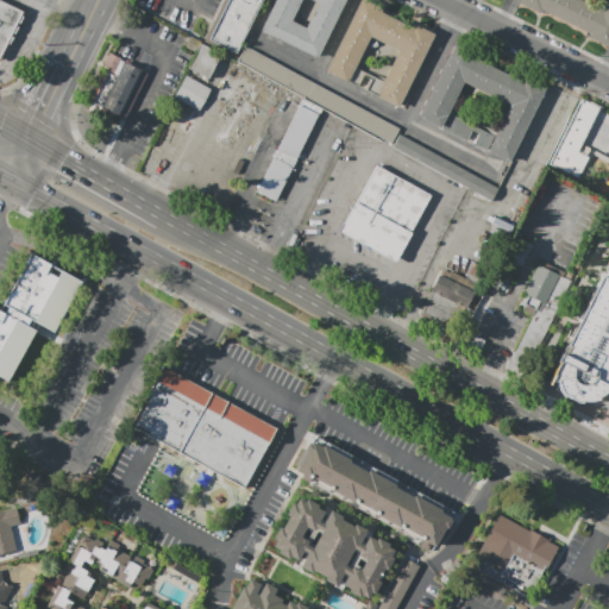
[(244,0),(228,0),(220,17),(248,30),(259,7),(244,0)]
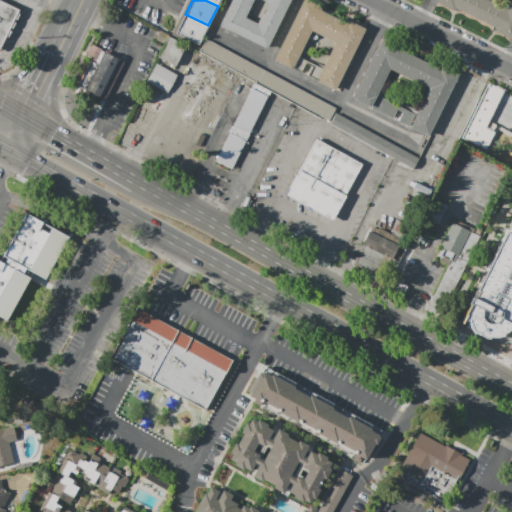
[(231,0),(290,0),(267,49),(219,25),(231,0)]
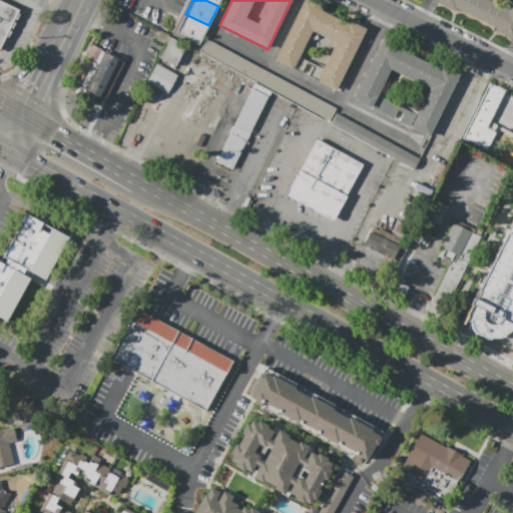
[(276,60),(304,0),(323,8),(321,11),(348,24),(349,20),(366,29),(336,90),(318,81),(337,43),(313,31),(295,69),(276,60)]
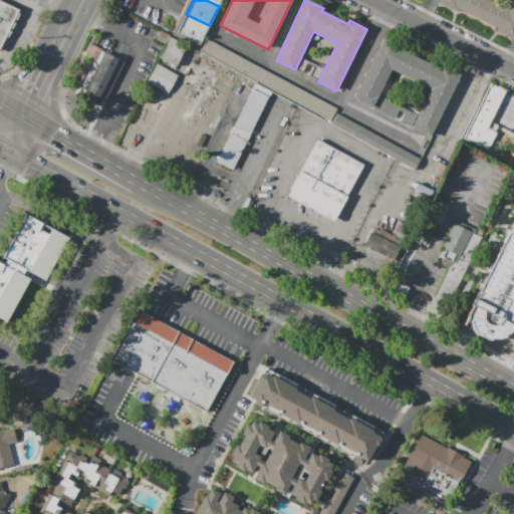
[(0,1),(0,45),(17,10),(0,1)]
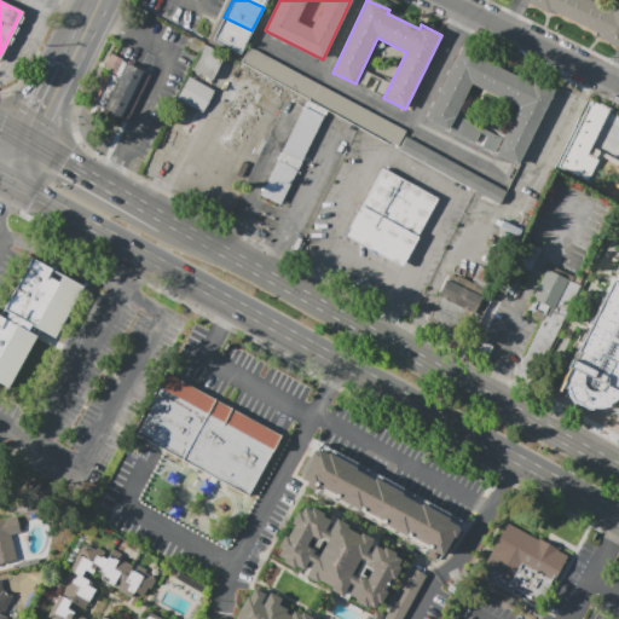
[(224,17),(213,40),(241,55),(252,30),(224,17)]
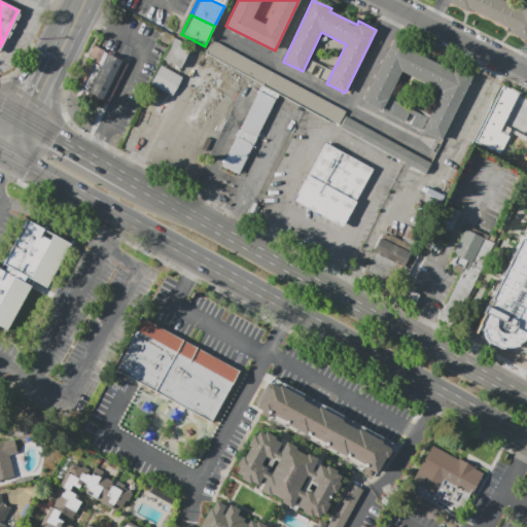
[(164,60),(181,68),(191,47),(174,39),(164,60)]
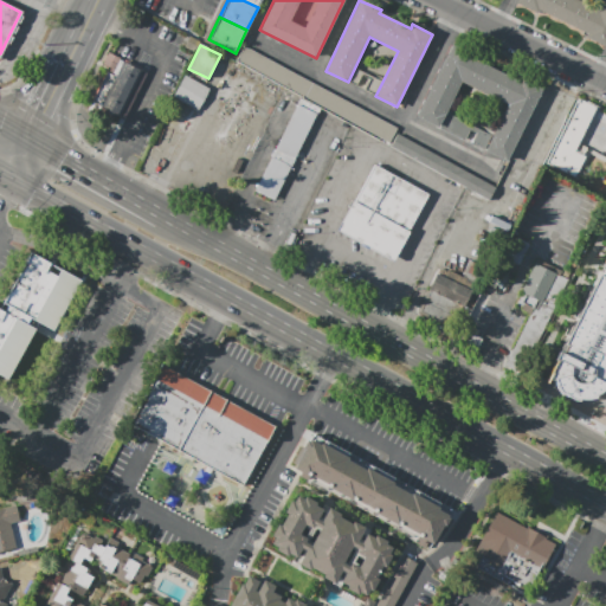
[(450,49),(541,92),(508,162),(485,152),(507,105),(459,83),(438,128),(417,117),(450,49)]
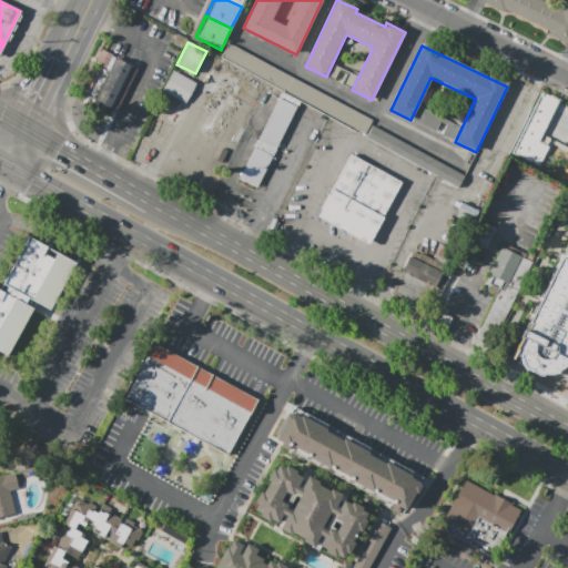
[(225,47),(220,60),(342,117),(347,103),(225,47)]
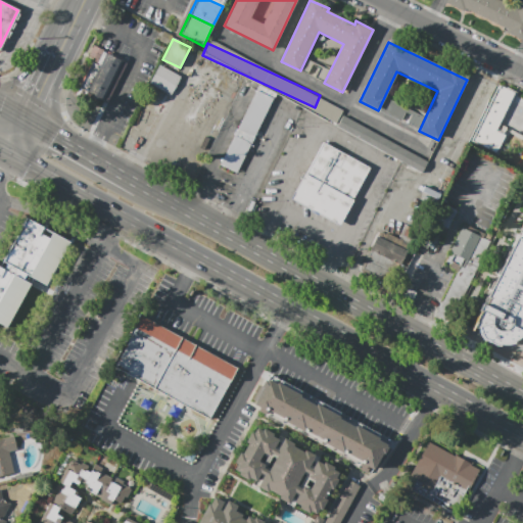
[(97,51),(123,62),(104,101),(79,89),(97,51)]
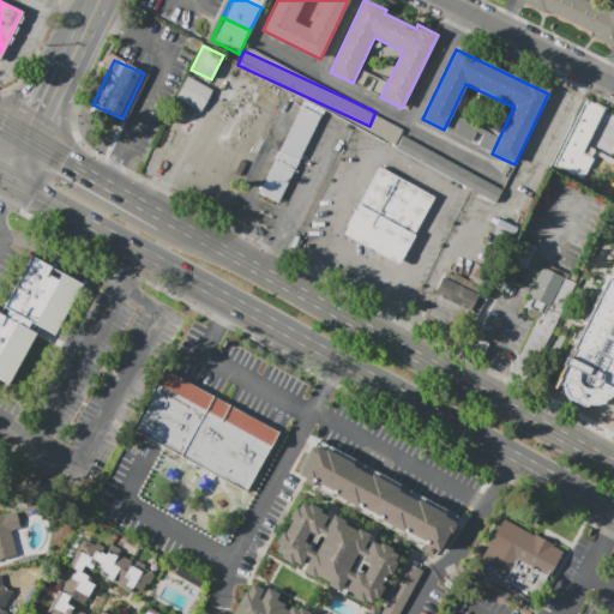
[(200,112),(212,90),(188,77),(176,100),(200,112)]
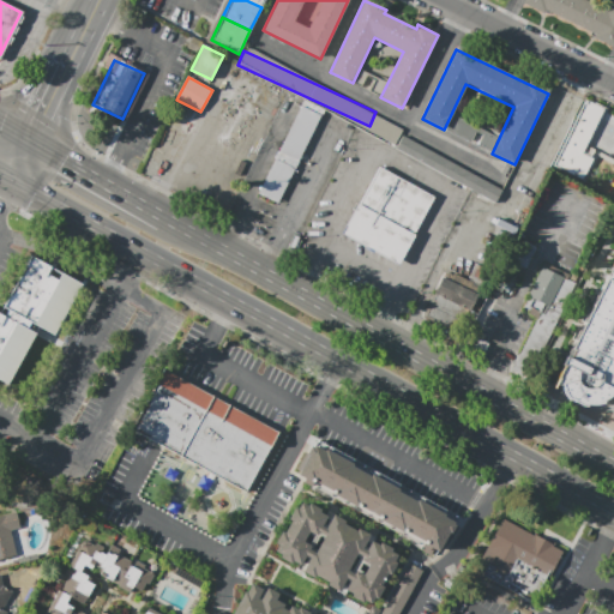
[(585,100),(603,109),(583,154),(591,157),(582,178),(554,164),(585,100)]
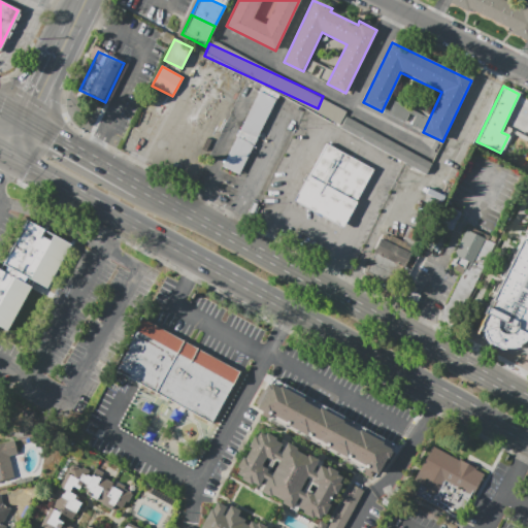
[(219,167),(256,92),(274,100),(237,176),(219,167)]
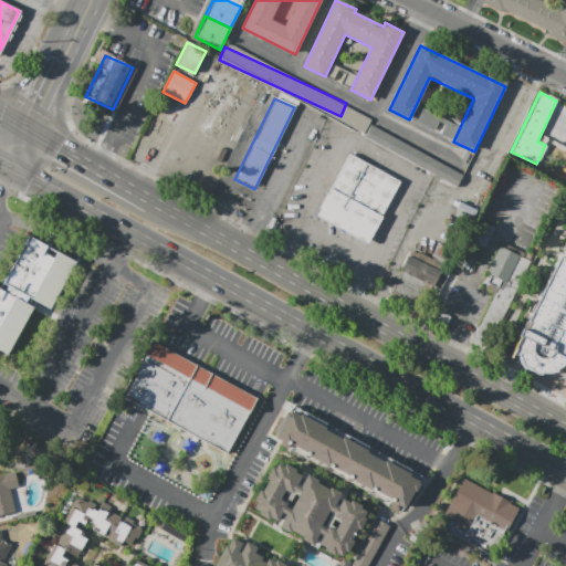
[(315,216),(349,154),(400,181),(368,243),(315,216)]
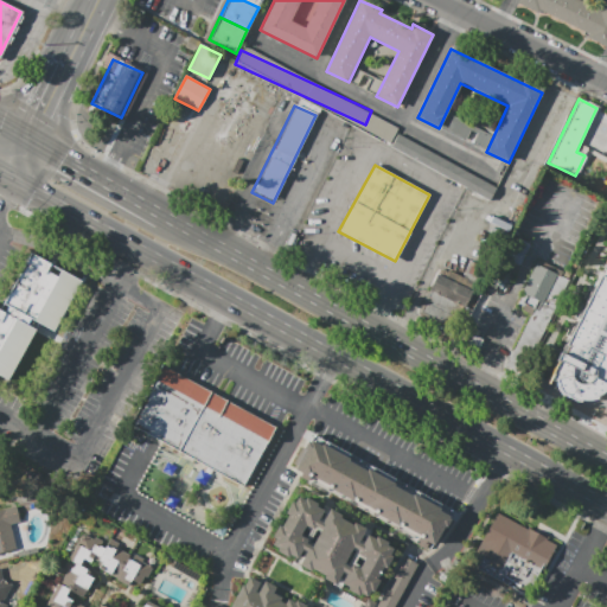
[(506,293),(530,244),(515,236),(490,285),(506,293)]
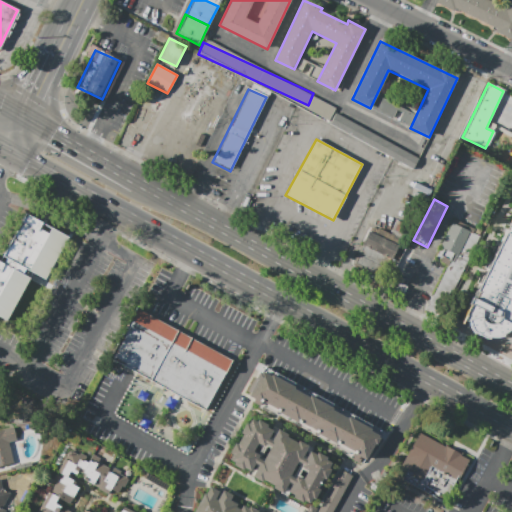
[(29,270),(26,275),(31,277),(7,322),(0,318),(0,260),(26,212),(70,235),(46,280),(29,270)]
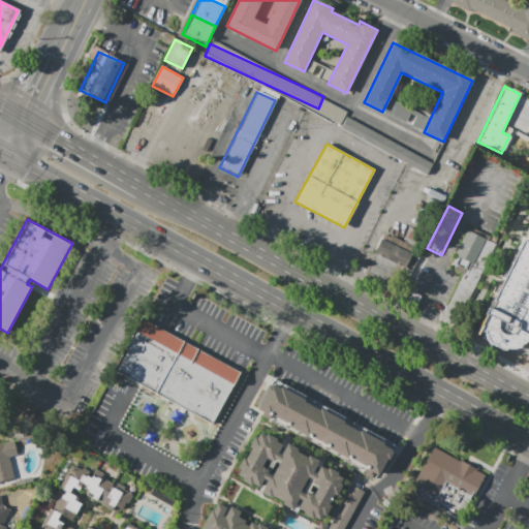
[(449,267),(452,261),(468,226),(491,237),(489,241),(485,239),(469,271),(466,270),(464,274),(449,267)]
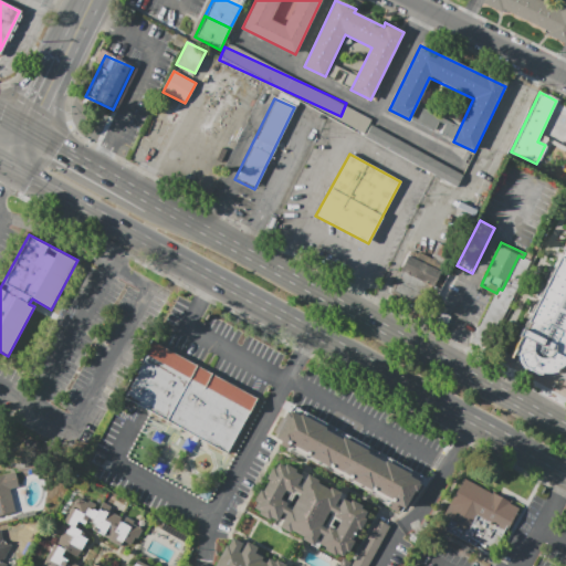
[(512,357),(565,249),(565,356),(555,379),(512,357)]
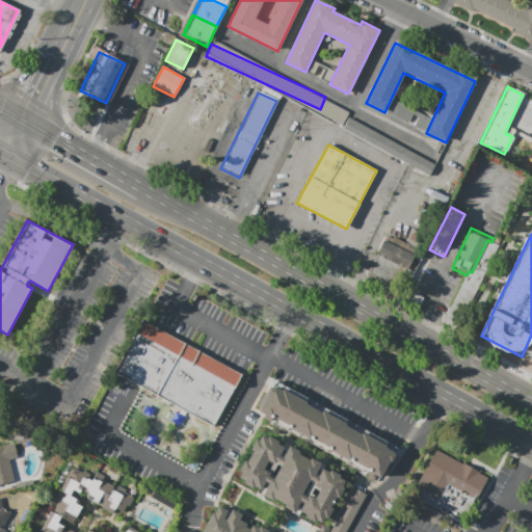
[(387,235),(417,249),(398,287),(368,272),(387,235)]
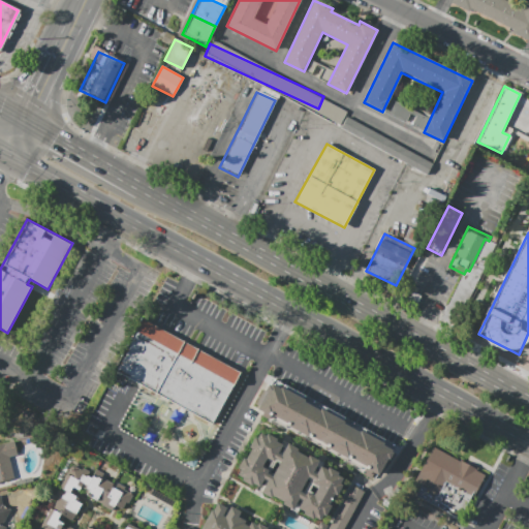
[(439,320),(455,329),(495,244),(489,241),(485,239),(469,271),(466,270),(464,274),(460,280),(439,320)]
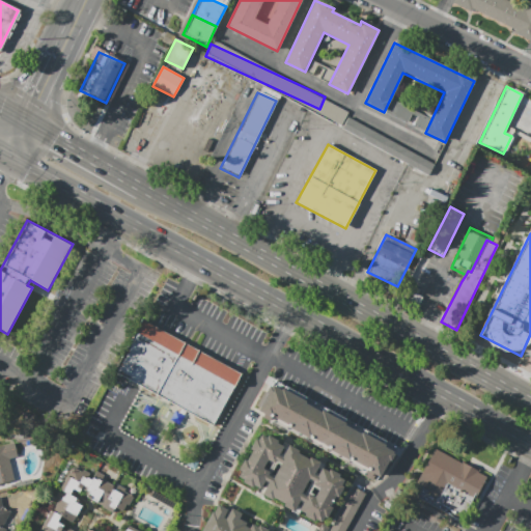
[(404,306),(418,312),(425,299),(412,292),(404,306)]
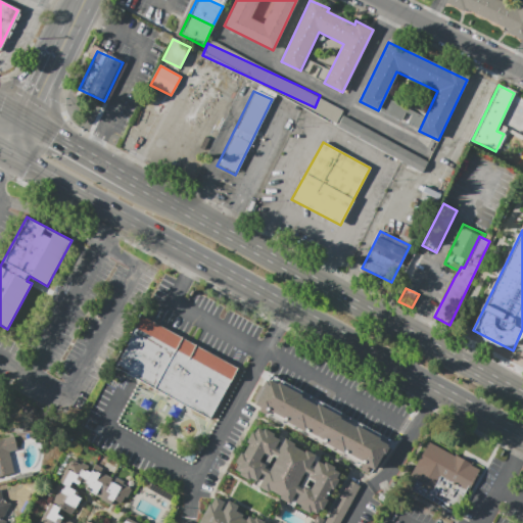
[(209,419),(111,367),(140,315),(237,367),(209,419)]
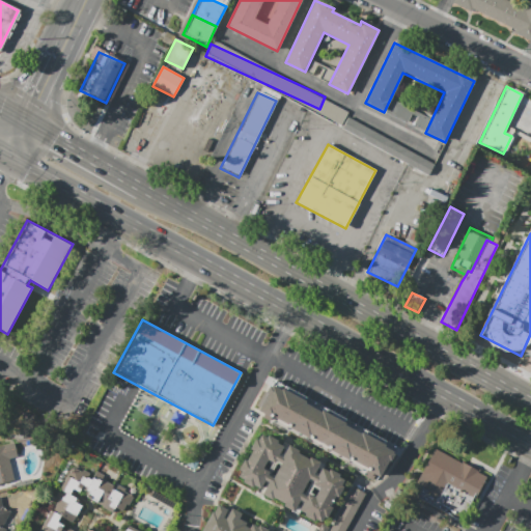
[(271,385),(280,390),(281,388),(306,401),(305,403),(319,412),(320,410),(345,423),(344,425),(361,434),(362,431),(387,446),(386,448),(393,451),(380,478),(375,476),(374,479),(261,418),(263,415),(256,412),(271,385)]
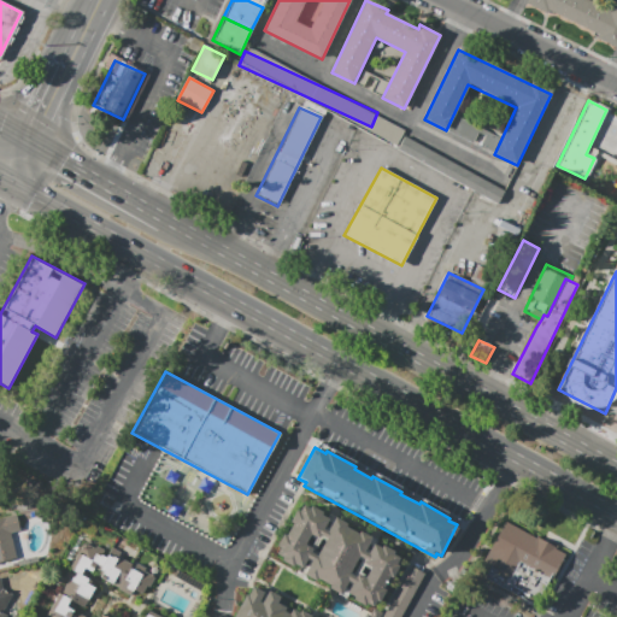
[(311,506),(322,512),(321,515),(327,518),(328,515),(347,526),(346,527),(359,534),(360,533),(377,541),(375,544),(382,547),(383,545),(394,551),(393,554),(399,558),(395,565),(398,566),(378,603),(376,600),(372,607),(346,594),(351,586),(346,582),(341,591),(305,573),(311,562),(305,559),(300,569),(281,559),(282,558),(275,553),(278,547),(276,546),(283,533),(287,535),(293,524),(289,522),(295,509),(299,511),(303,505),(309,510),(311,506)]
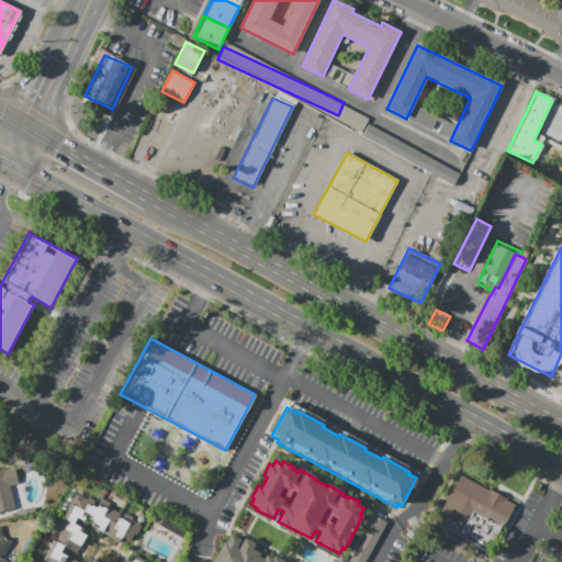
[(0,472),(17,469),(20,484),(11,486),(17,509),(0,513),(0,472)]
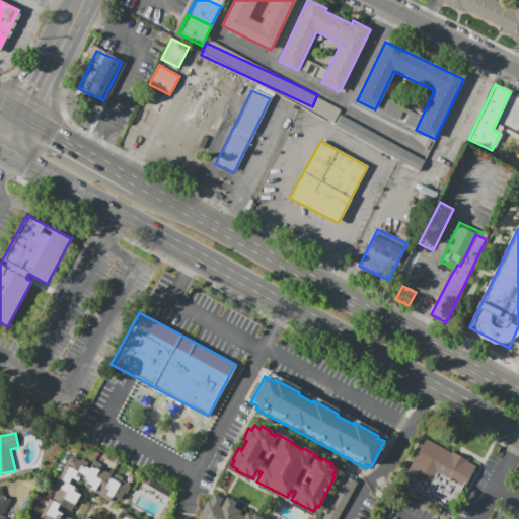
[(425,438),(478,467),(466,489),(437,472),(429,487),(404,474),(425,438)]
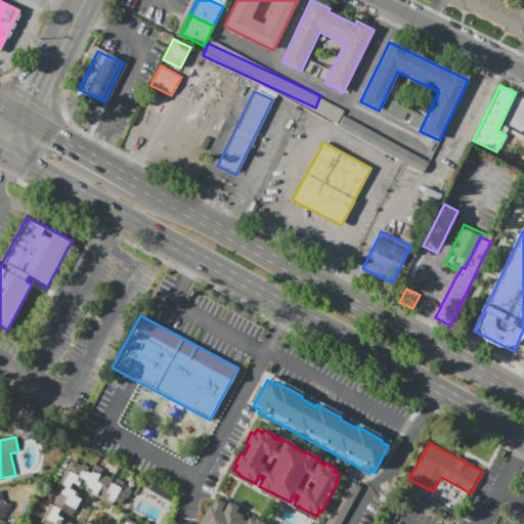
[(38,523),(57,492),(54,490),(58,483),(72,461),(80,466),(81,463),(92,470),(95,465),(103,470),(101,473),(115,481),(116,478),(125,483),(123,485),(132,491),(126,500),(124,498),(121,505),(116,501),(113,508),(84,490),(85,489),(83,487),(84,485),(80,483),(78,486),(72,483),(68,488),(77,494),(76,496),(81,498),(71,517),(59,510),(56,515),(62,519),(61,522),(64,523),(67,521),(72,523),(38,523)]
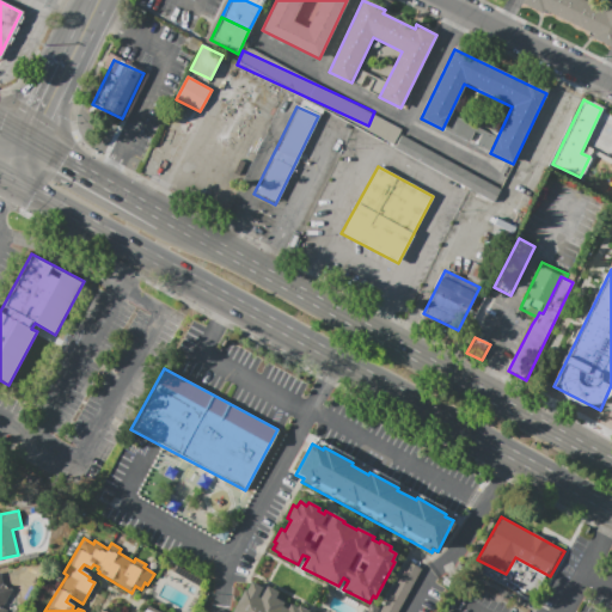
[(396,611),(415,565),(403,561),(381,611),(396,611)]
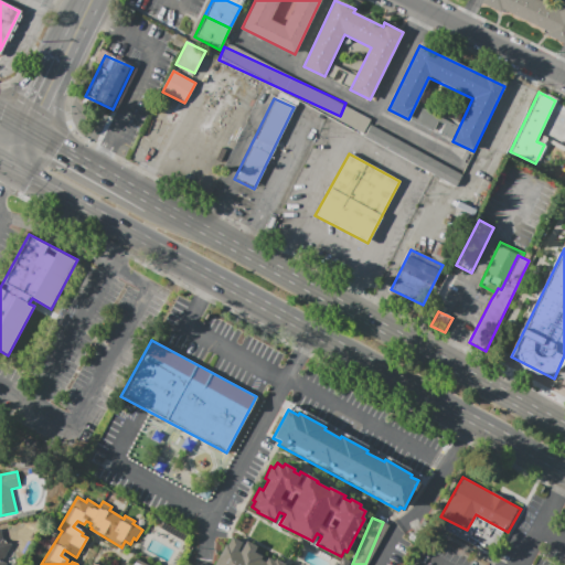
[(0,564),(0,526),(4,543),(11,546),(3,562),(8,564),(7,564),(0,564)]
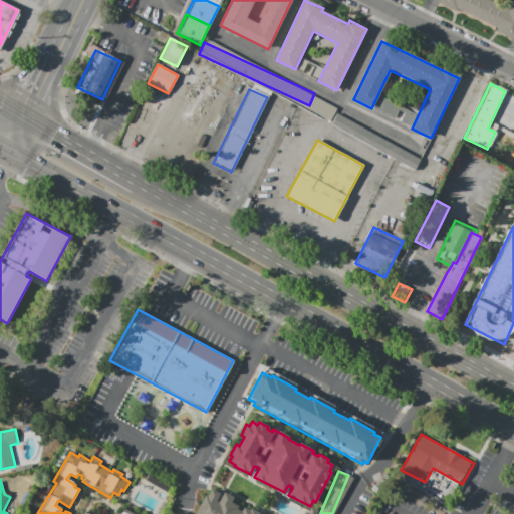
[(194,513),(205,495),(207,496),(212,488),(220,493),(215,501),(219,503),(225,492),(234,497),(231,502),(237,506),(236,508),(242,512),(245,506),(258,513),(194,513)]
